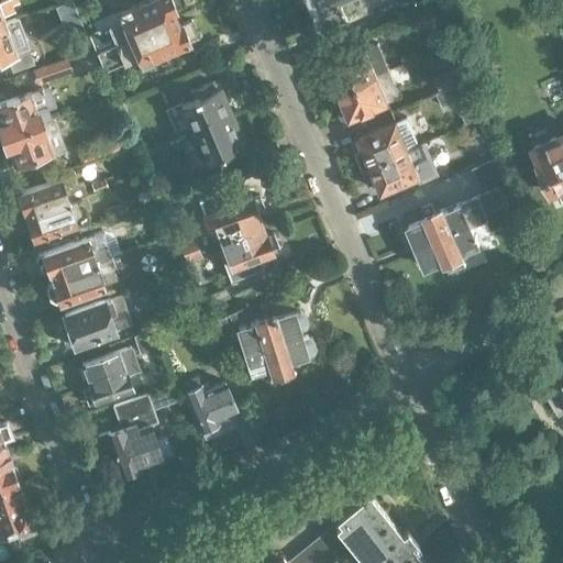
[(0,0),(0,23),(6,22),(2,13),(13,10),(11,3),(19,1),(18,0),(0,0)]
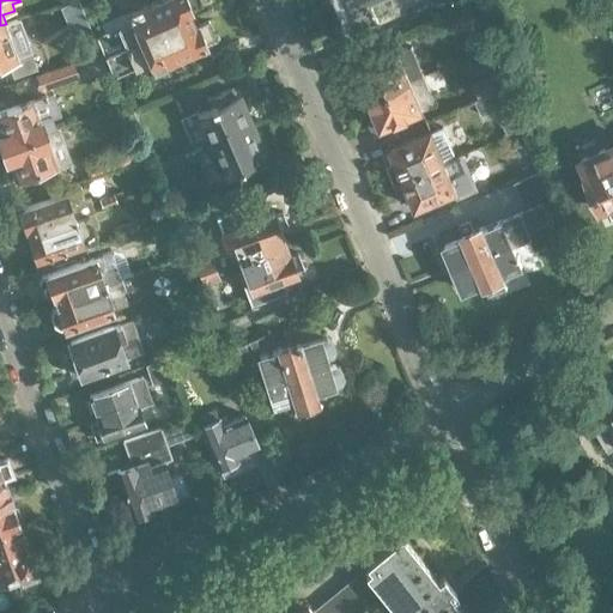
[(103,54),(192,16),(188,7),(200,2),(199,0),(147,0),(127,8),(131,16),(114,22),(115,24),(93,34),(103,54)]
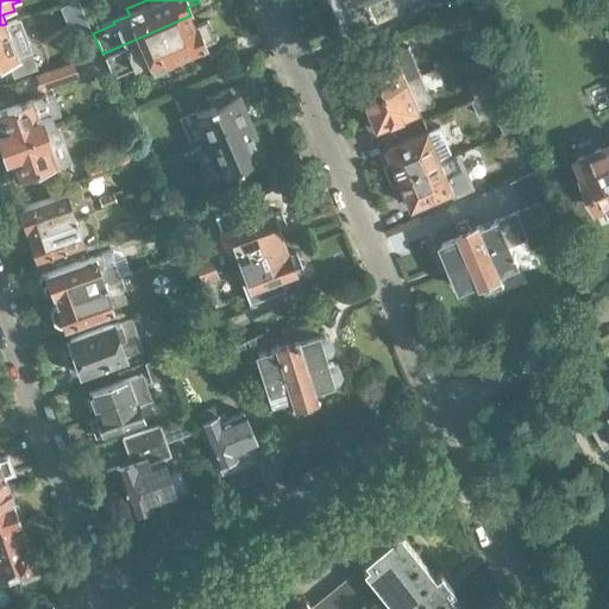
[(337,0),(351,32),(376,20),(369,4),(376,0),(337,0)]
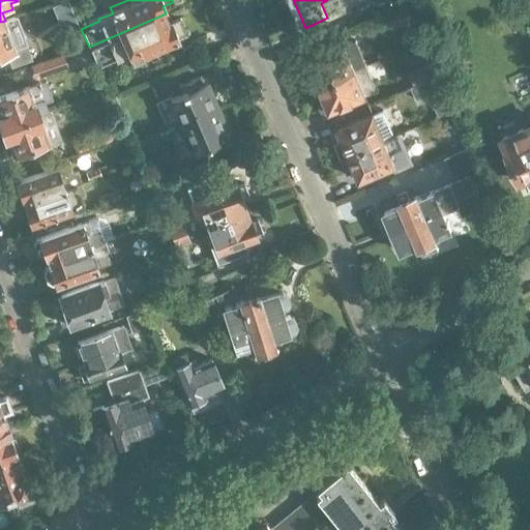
[(387,32),(411,22),(406,7),(381,18),(387,32)]
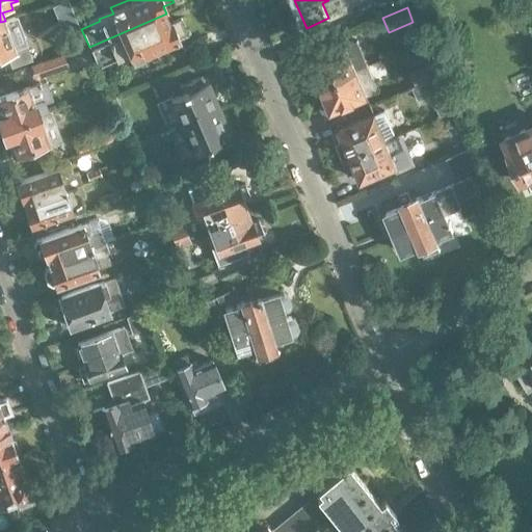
[(166,14),(89,47),(97,64),(114,56),(115,58),(130,52),(133,58),(177,40),(176,36),(187,32),(180,16),(169,21),(166,14)]
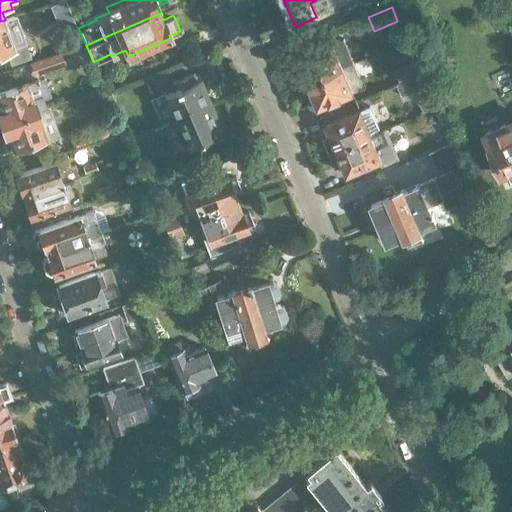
[(5,20),(0,21),(0,49),(13,44),(10,36),(20,33),(16,21),(6,24),(5,20)]
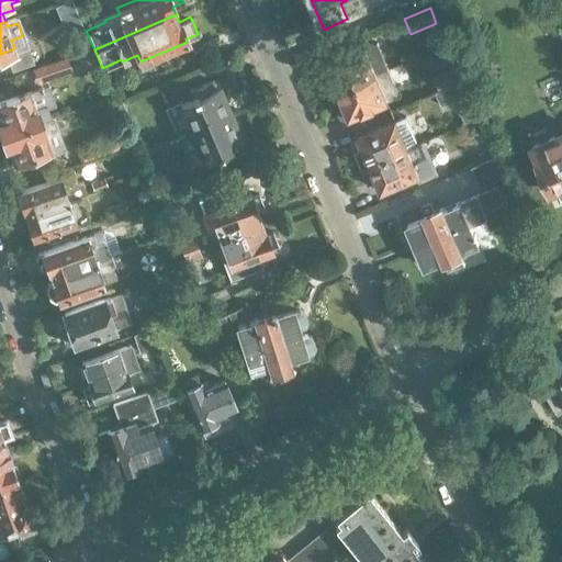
[(339,90),(390,68),(379,42),(367,47),(367,46),(323,65),(321,70),(323,76),(327,77),(333,75),(339,90)]
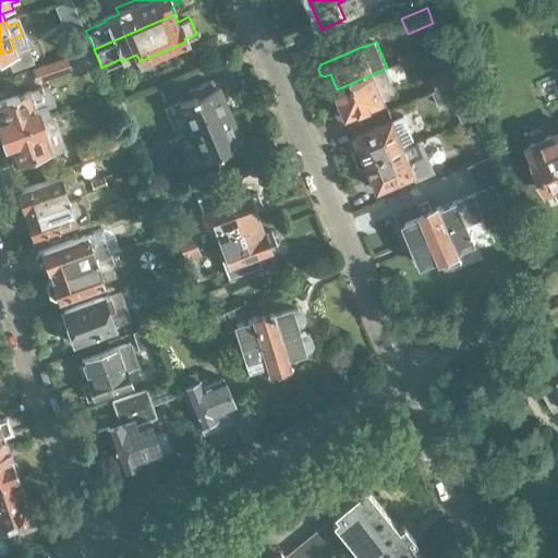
[(17,55),(8,59),(11,70),(22,67),(17,55)]
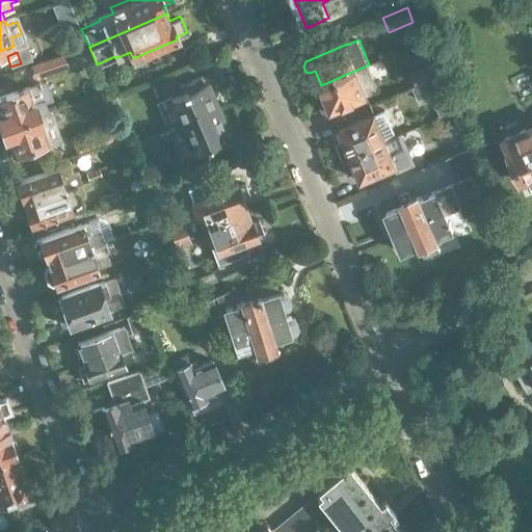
[(47,76),(69,68),(63,53),(30,64),(35,79),(47,76)]
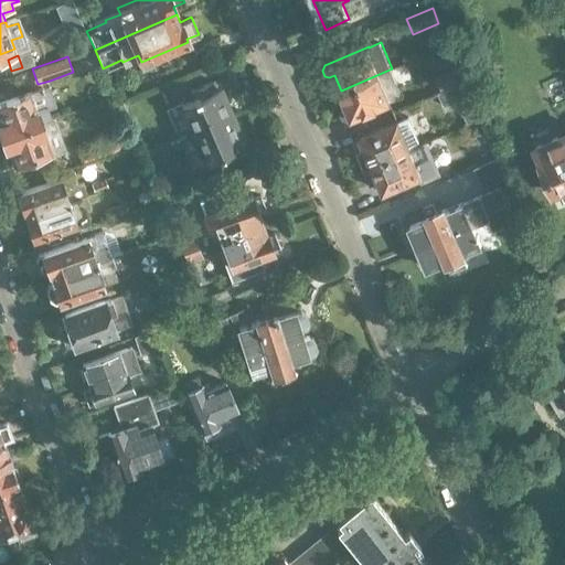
[(440,91),(459,83),(465,80),(459,67),(435,78),(440,91)]
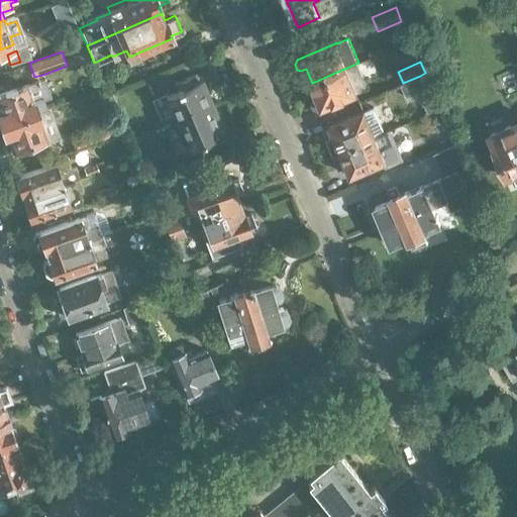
[(358,63),(312,83),(318,97),(313,99),(311,103),(314,108),(318,110),(358,93),(357,91),(369,87),(358,63)]
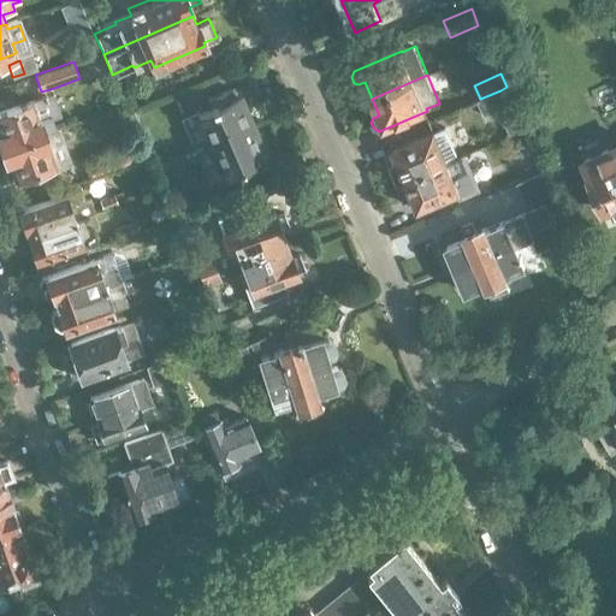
[(54,124),(53,120),(51,113),(61,110),(54,88),(41,92),(30,95),(33,99),(0,110),(0,144),(1,147),(60,126),(59,123),(54,124)]
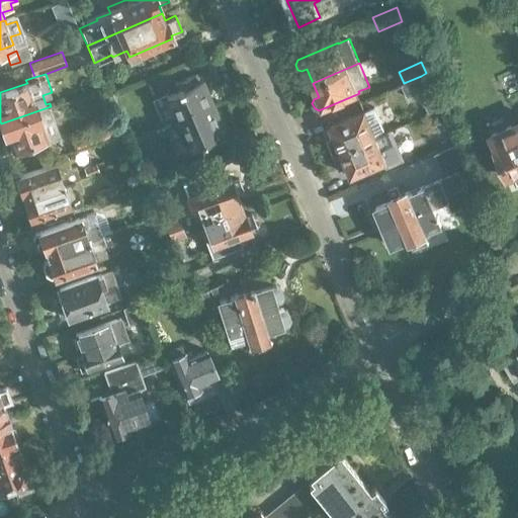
[(427,113),(435,110),(421,76),(404,83),(402,85),(408,97),(418,93),(427,113)]
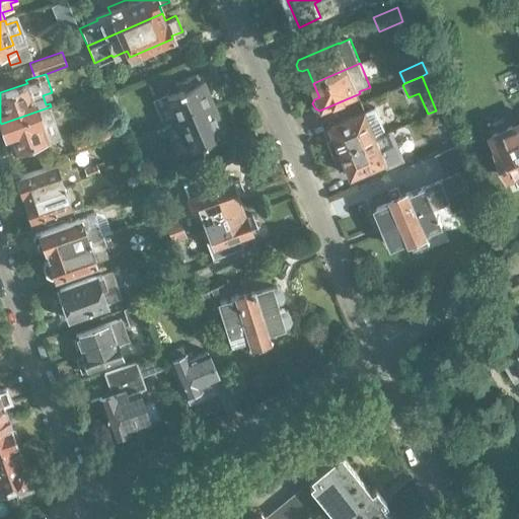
[(164,96),(175,122),(214,105),(203,80),(164,96)]
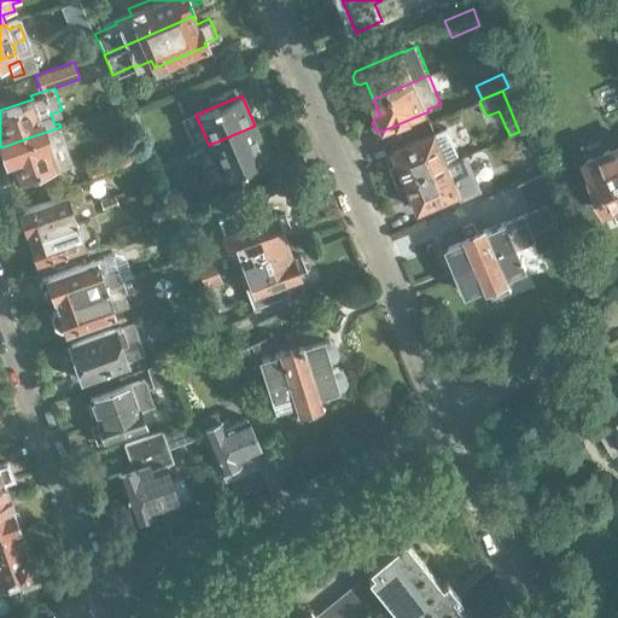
[(255,126),(200,149),(214,180),(228,174),(228,173),(268,156),(255,126)]
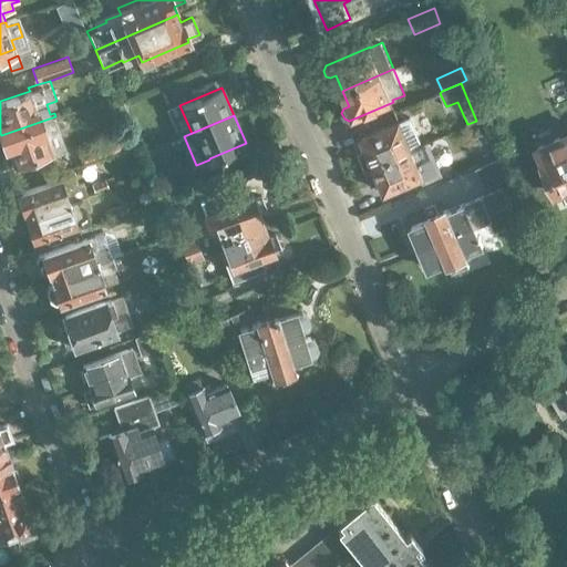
[(55,116),(1,135),(4,147),(1,152),(4,162),(11,164),(65,145),(55,116)]
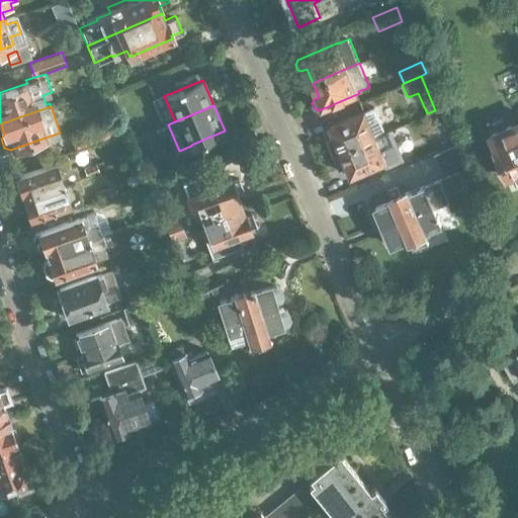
[(334,155),(376,136),(370,121),(381,116),(376,106),(366,111),(365,110),(331,125),(335,136),(327,140),(334,155)]
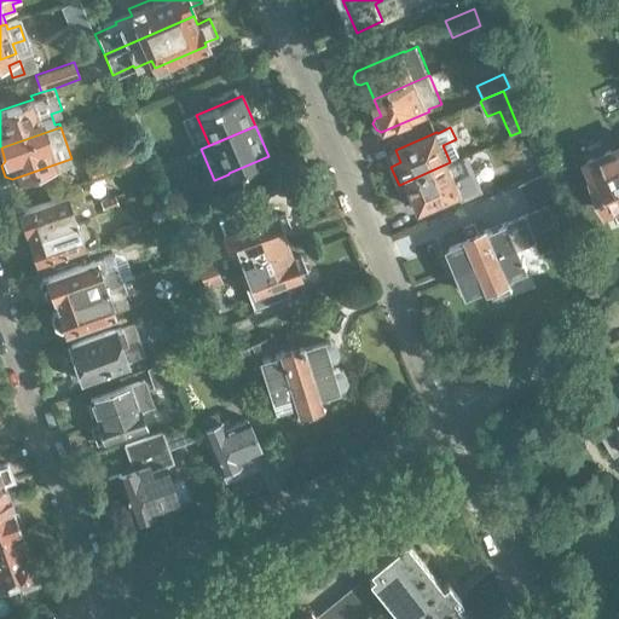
[(98,174),(133,162),(127,146),(85,160),(90,177),(98,174)]
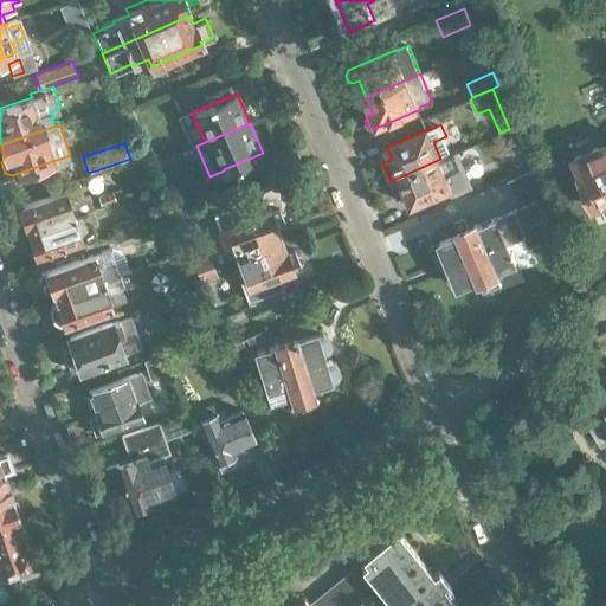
[(605,143),(574,158),(597,207),(600,206),(604,214),(605,213),(605,143)]
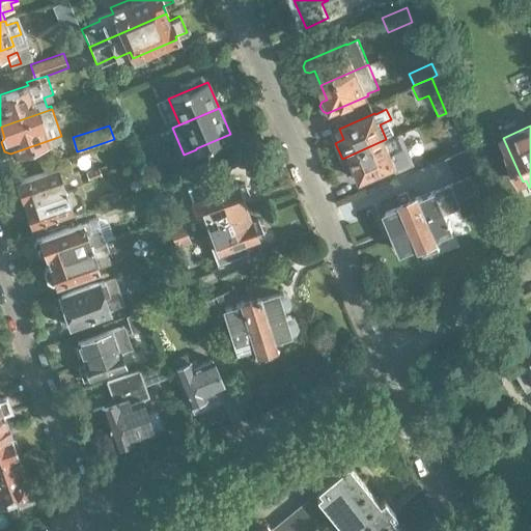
[(387,142),(386,139),(342,159),(348,174),(357,170),(361,182),(393,168),(394,172),(410,166),(408,160),(403,150),(401,145),(399,142),(394,140),(387,142)]
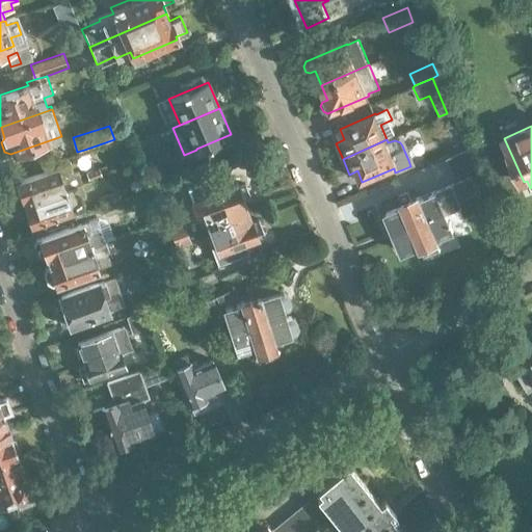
[(475,149),(447,161),(453,178),(482,165),(475,149)]
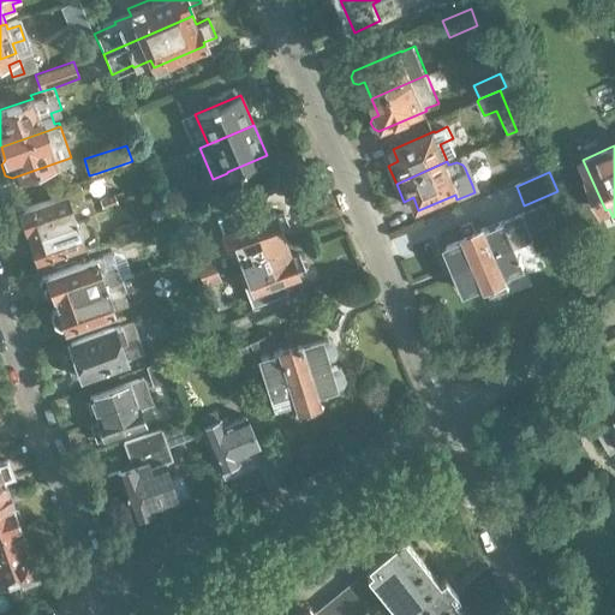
[(79,187),(70,191),(18,208),(27,233),(88,213),(93,212),(88,198),(83,199),(79,187)]
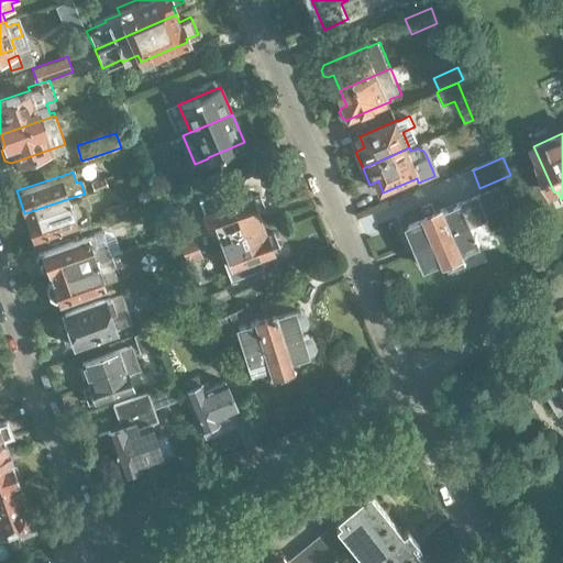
[(92,181),(95,189),(109,185),(106,177),(92,181)]
